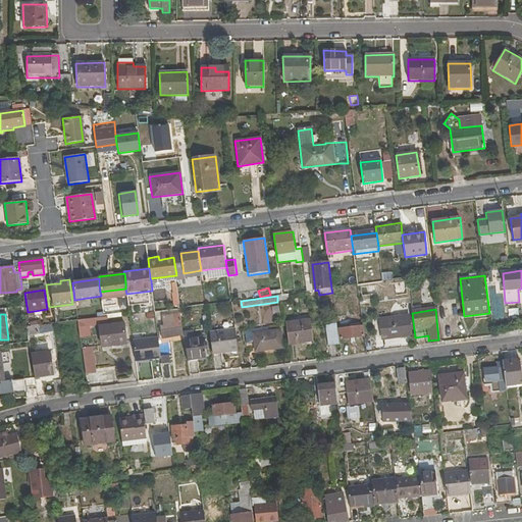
[(184,332),(181,314),(162,317),(163,326),(160,326),(162,338),(185,336),(184,332)]
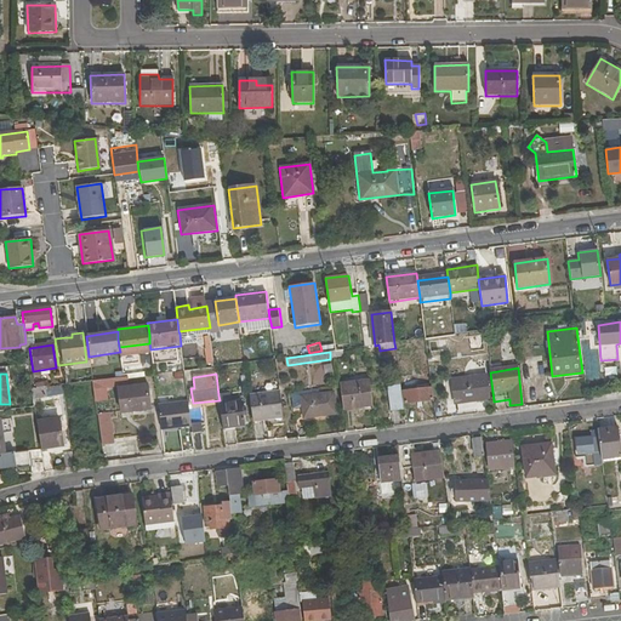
[(486,375),(450,380),(454,404),(490,399),(486,375)]
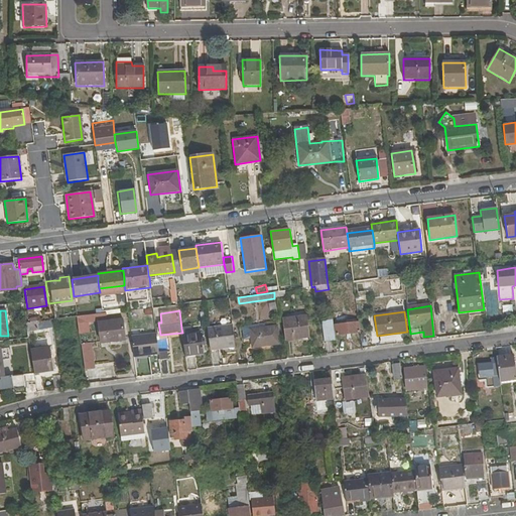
[(86,315),(77,316),(78,325),(88,323),(86,315)]
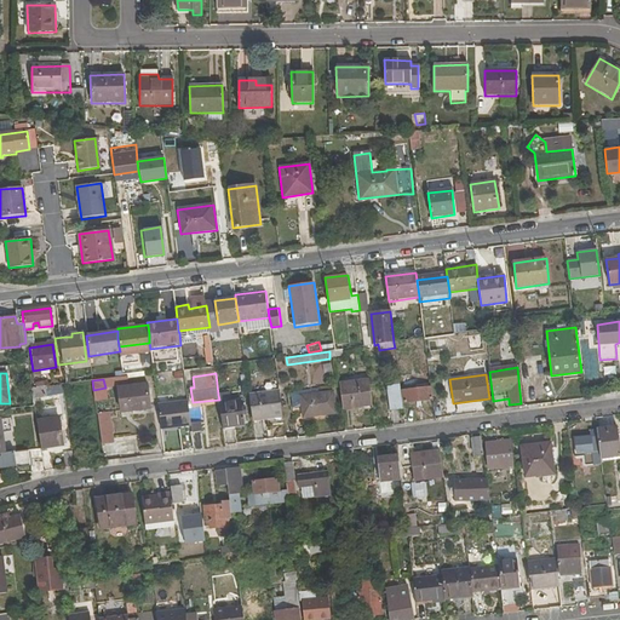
[(368,379),(338,383),(342,411),(372,406),(368,379)]
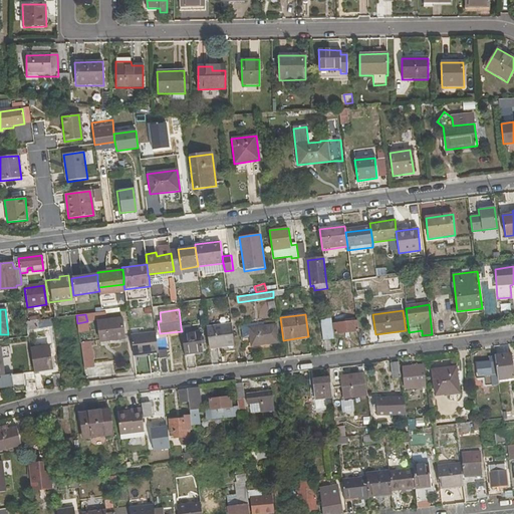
[(125,339),(122,317),(97,320),(100,342),(125,339)]
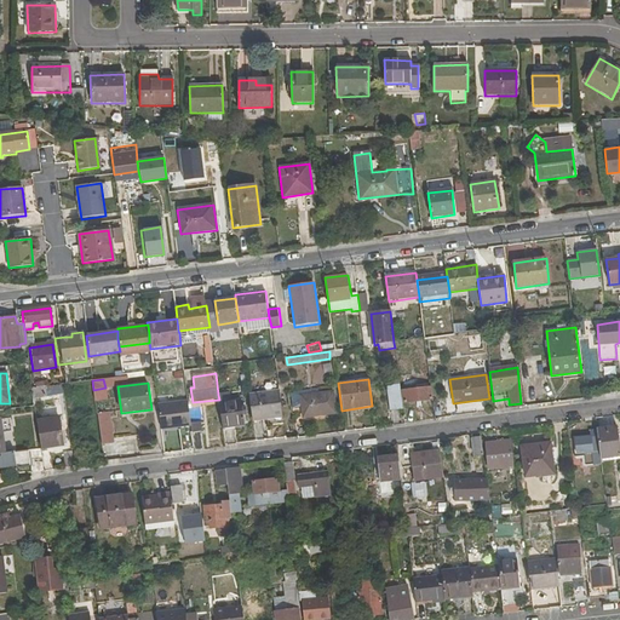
[(62,384),(40,388),(42,397),(63,394),(62,384)]
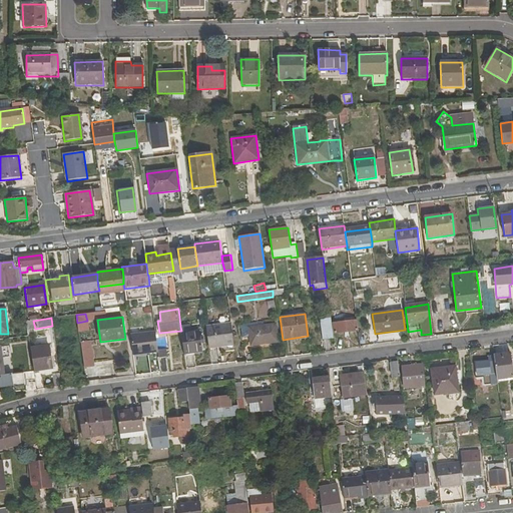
[(323,340),(334,339),(331,320),(321,321),(323,340)]
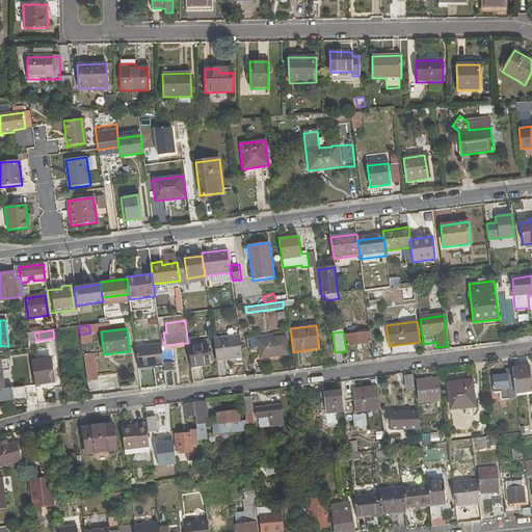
[(347,346),(371,343),(370,331),(345,335),(347,346)]
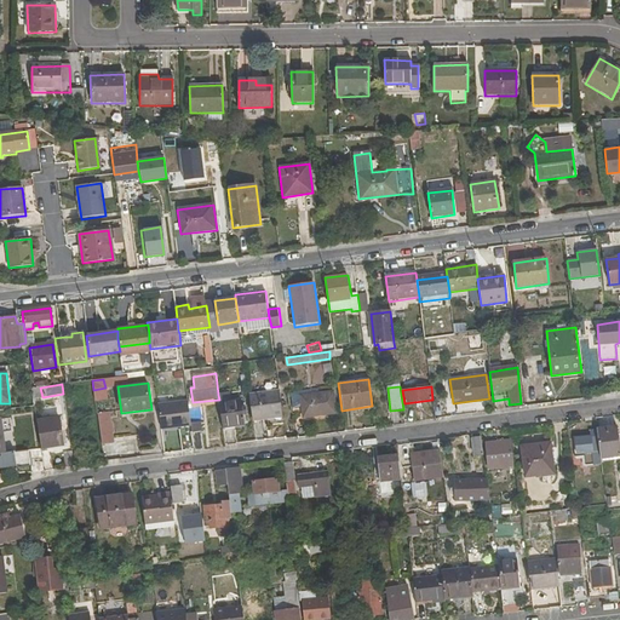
[(283,418),(280,390),(248,395),(252,423),(283,418)]
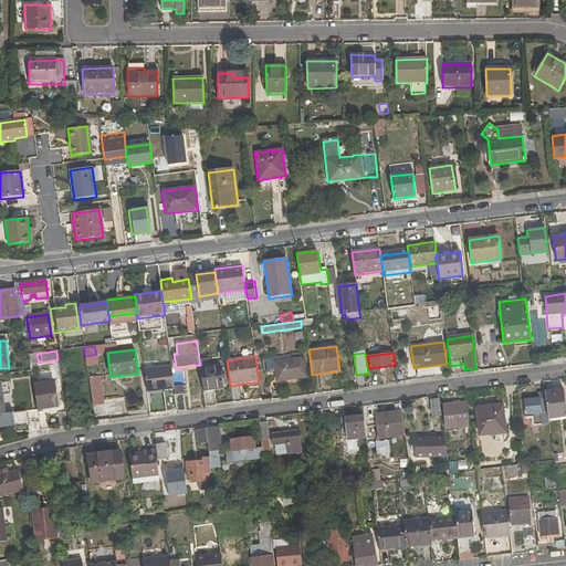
[(276,383),(306,378),(304,357),(273,360),(276,383)]
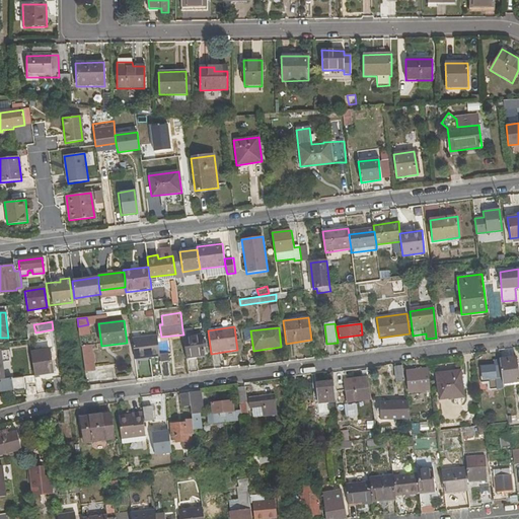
[(182,330),(183,335),(187,358),(204,357),(200,328),(182,330)]
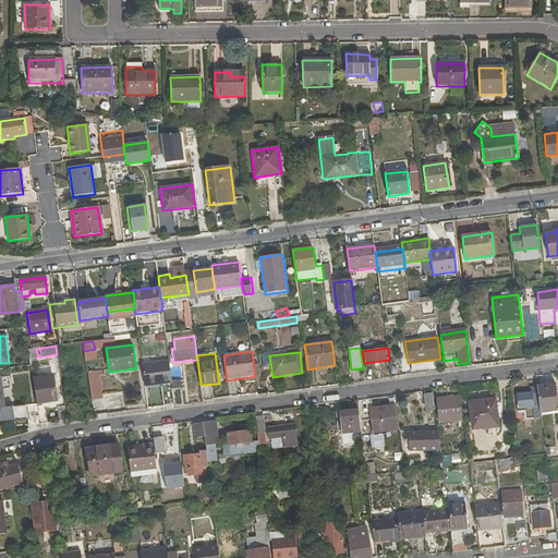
[(142,364),(145,387),(172,384),(169,361),(142,364)]
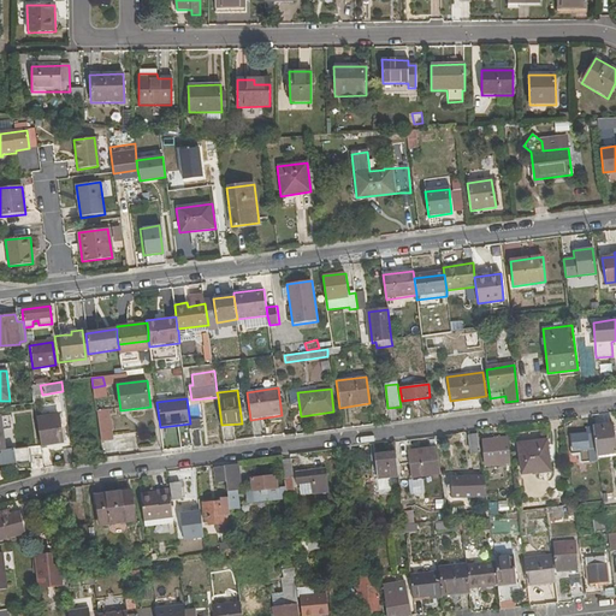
[(96,412),(101,443),(112,442),(107,410),(96,412)]
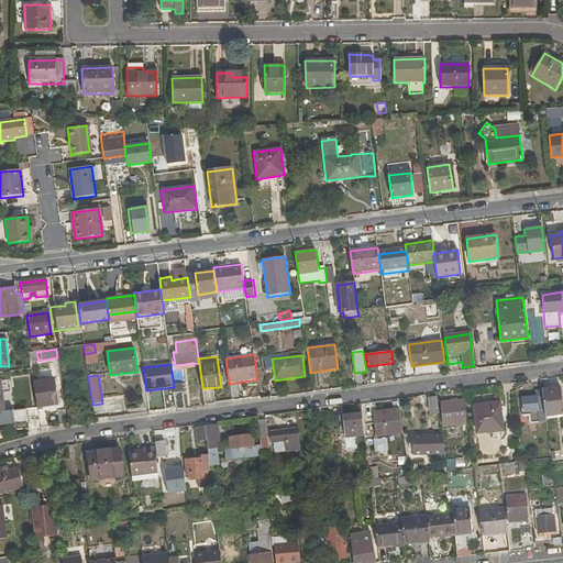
[(52,378),(33,382),(36,408),(56,406),(52,378)]
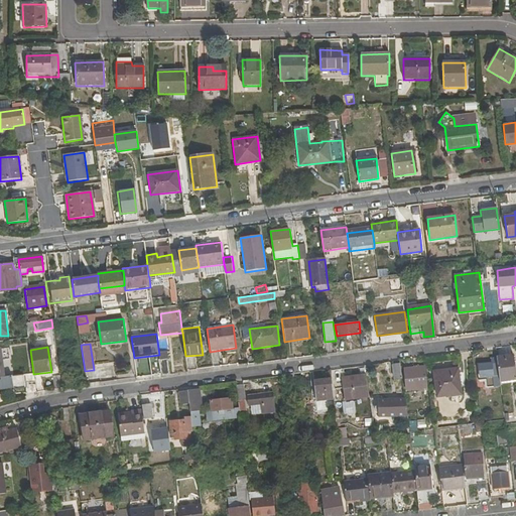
[(159,355),(162,376),(169,375),(167,354),(159,355)]
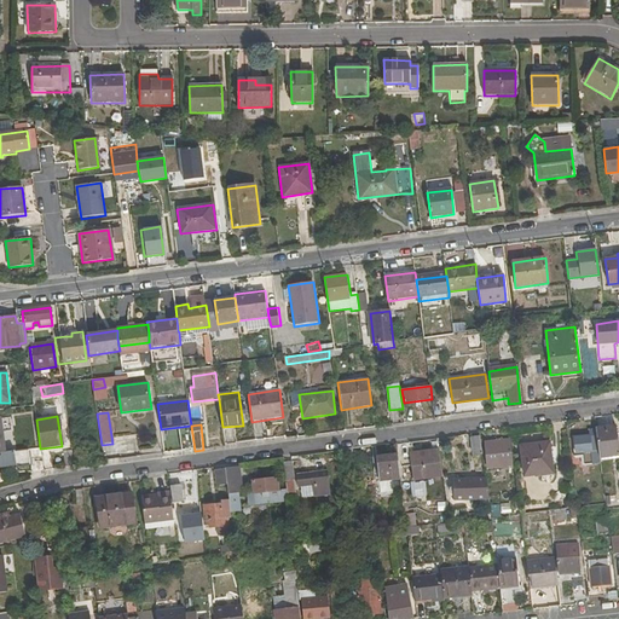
[(595,428),(599,460),(618,457),(614,426),(595,428)]
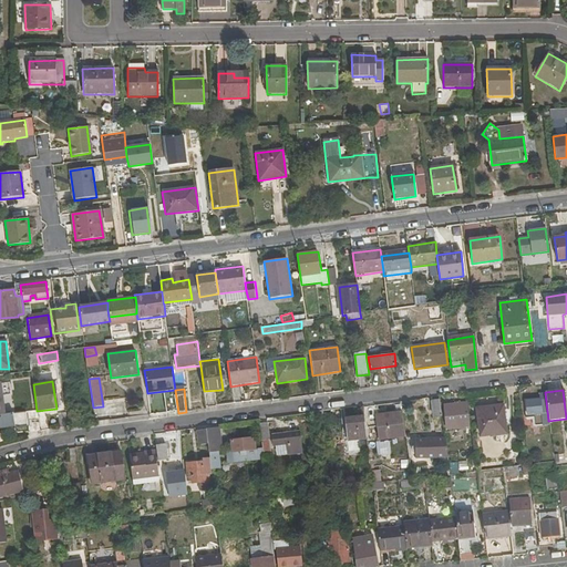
[(523,428),(549,424),(548,421),(545,392),(539,393),(539,399),(525,401),(527,418),(522,418),(523,428)]
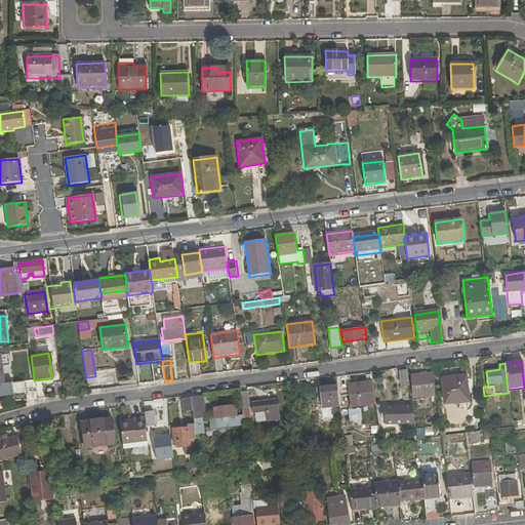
[(408,387),(406,371),(399,372),(401,388),(408,387)]
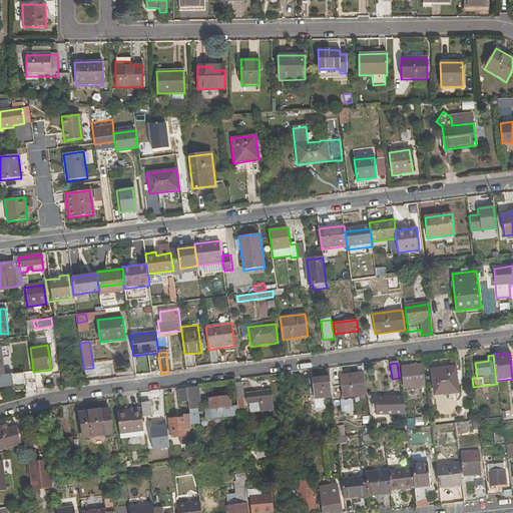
[(433,396),(458,393),(455,366),(430,369),(433,396)]
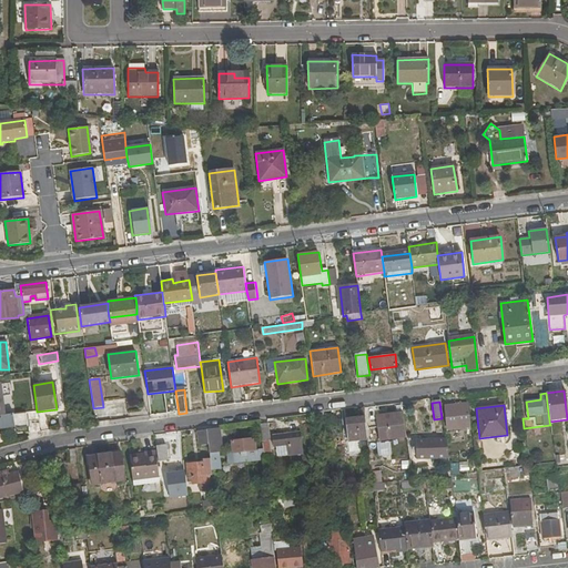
[(472,429),(468,407),(446,409),(448,432),(472,429)]
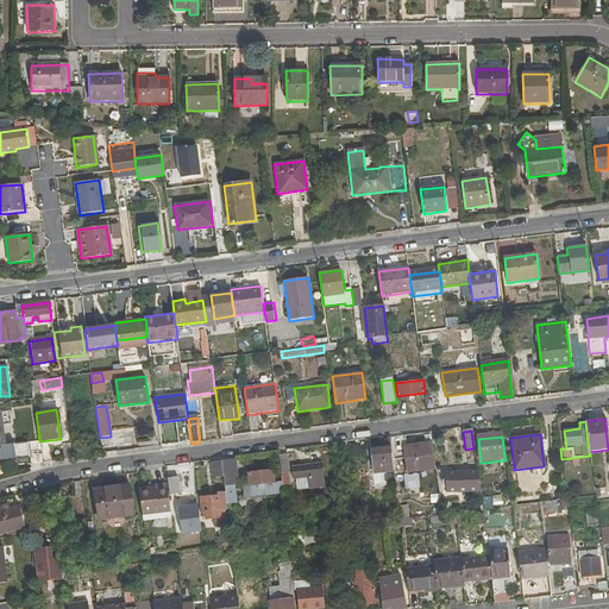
[(435,470),(431,441),(403,445),(407,473),(435,470)]
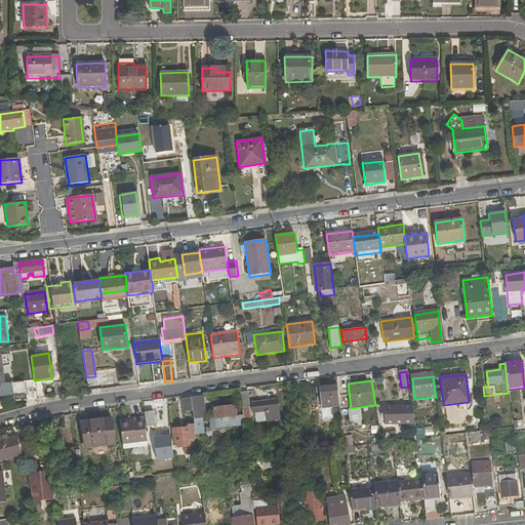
[(61,382),(62,396),(70,394),(69,381),(61,382)]
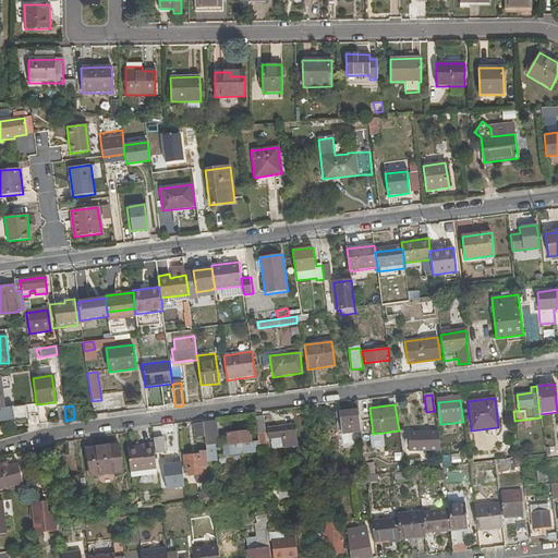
[(58,421),(65,421),(64,407),(57,408),(58,421)]
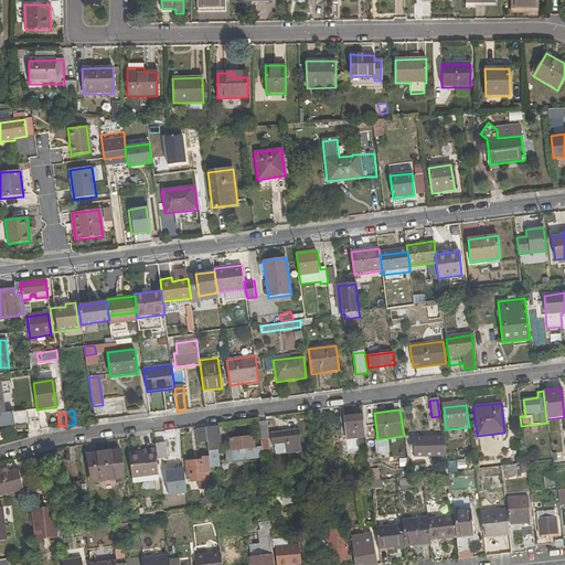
[(6,414),(0,414),(0,426),(14,425),(12,413),(6,414)]
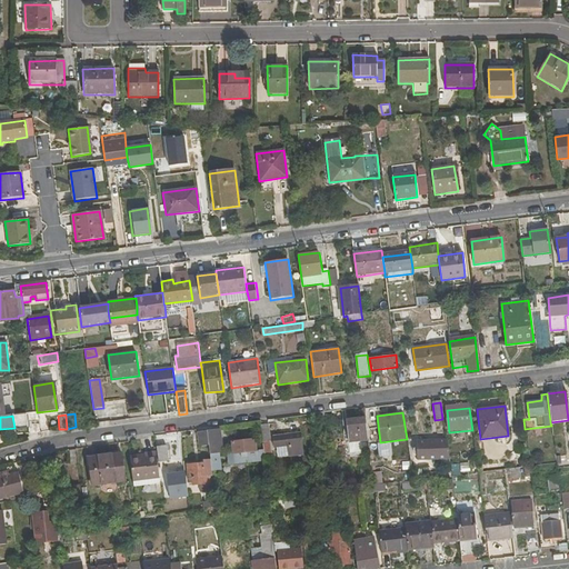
[(349,443),(368,441),(366,417),(346,419),(349,443)]
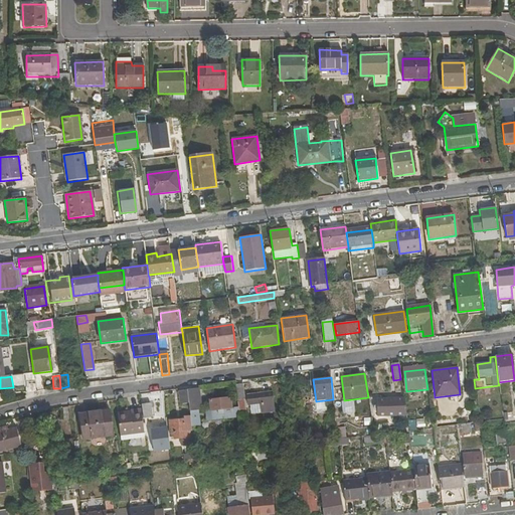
[(242,388),(235,389),(236,400),(244,399),(242,388)]
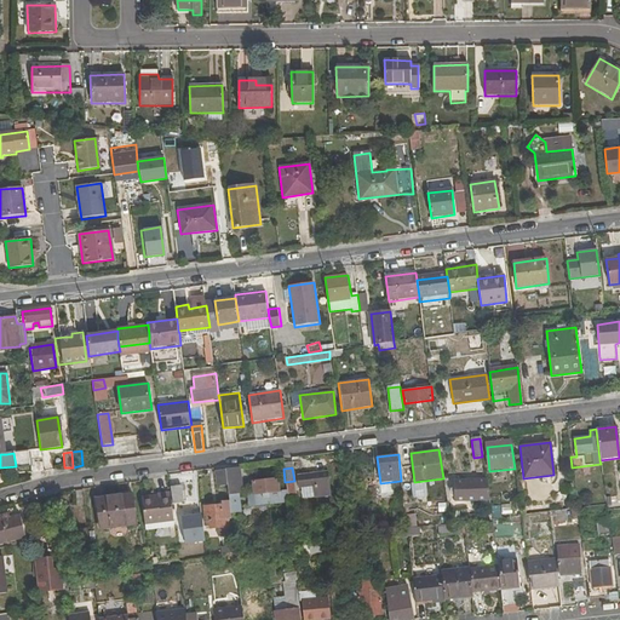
[(227,487),(228,494),(242,493),(239,469),(224,470),(227,487)]
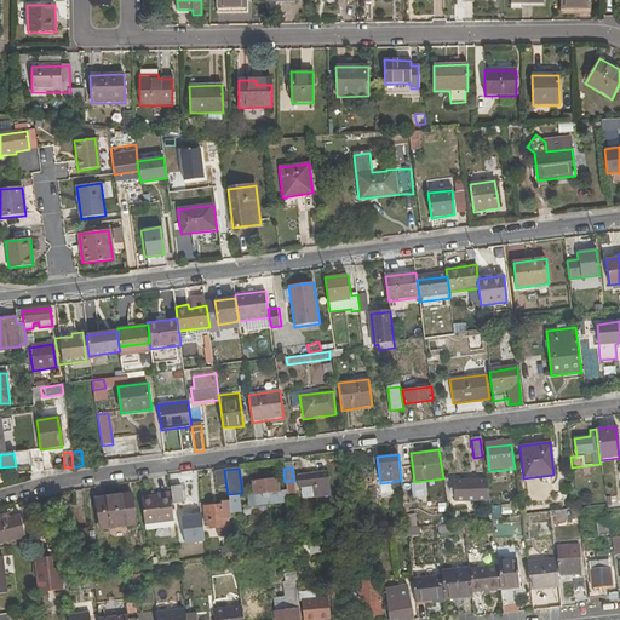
[(227,487),(224,470),(214,471),(216,488),(227,487)]
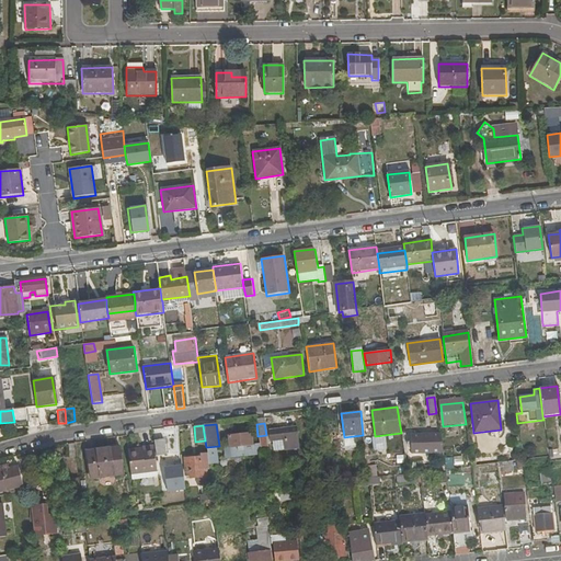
[(297,428),(268,432),(270,441),(278,439),(279,450),(299,448),(297,428)]
